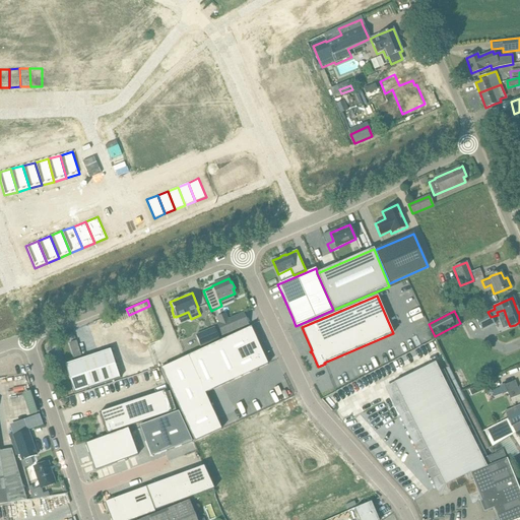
[(484,314),(475,318),(478,323),(481,330),(495,324),(491,317),(488,312),(484,313),(484,314)]
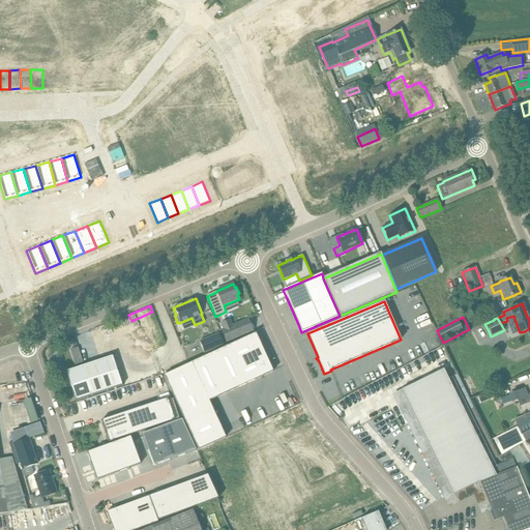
[(230,320),(221,324),(224,329),(222,330),(226,342),(245,334),(244,333),(242,334),(238,324),(240,323),(238,323),(232,326),(230,320)]
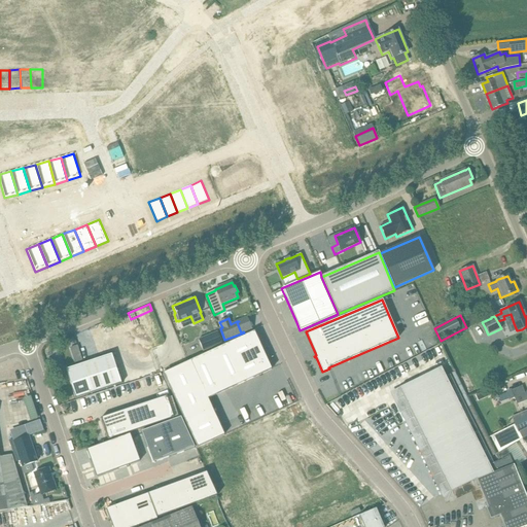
[(174,330),(182,349),(192,345),(185,325),(174,330)]
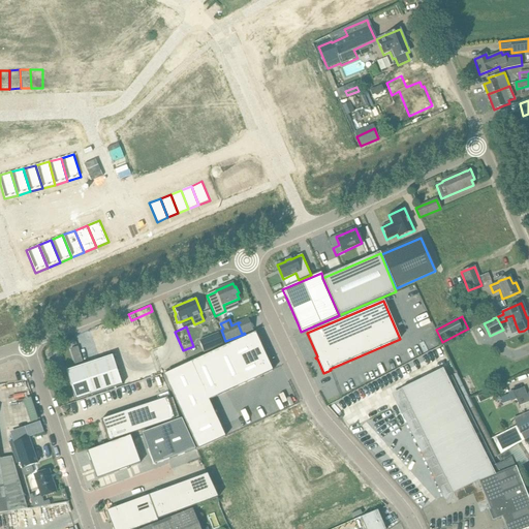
[(255,333),(163,375),(197,449),(225,437),(209,401),(273,371),(255,333)]
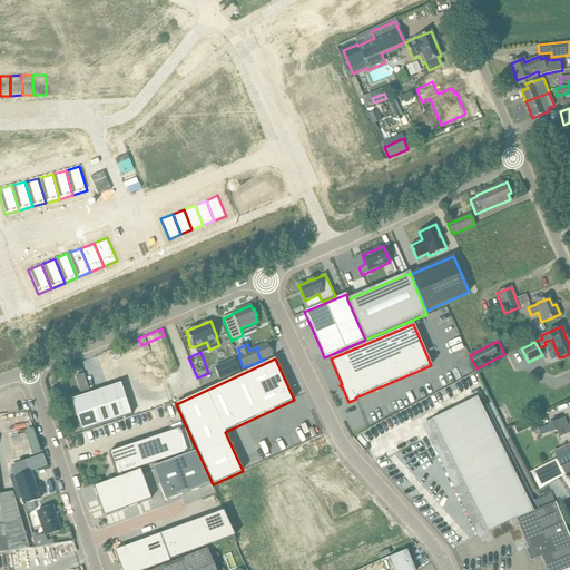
[(235,359),(213,369),(218,381),(241,372),(235,359)]
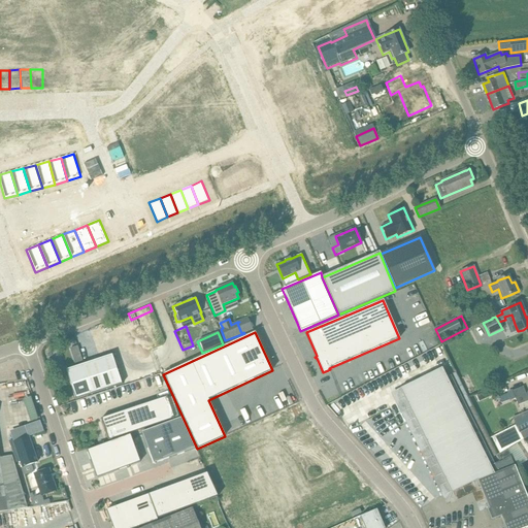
[(79,354),(71,357),(74,364),(83,361),(79,354)]
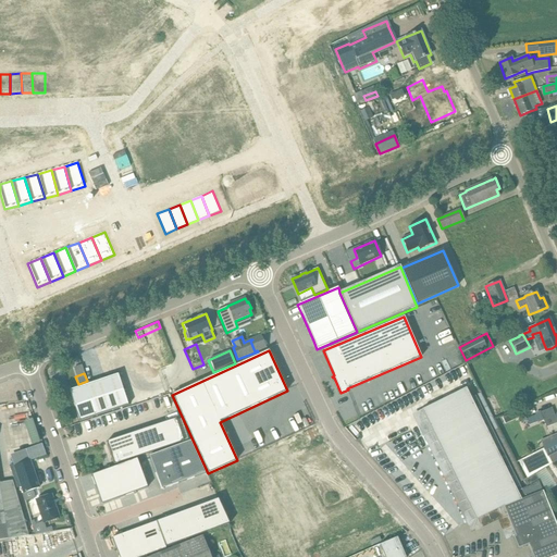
[(118,374),(70,391),(79,422),(128,406),(118,374)]
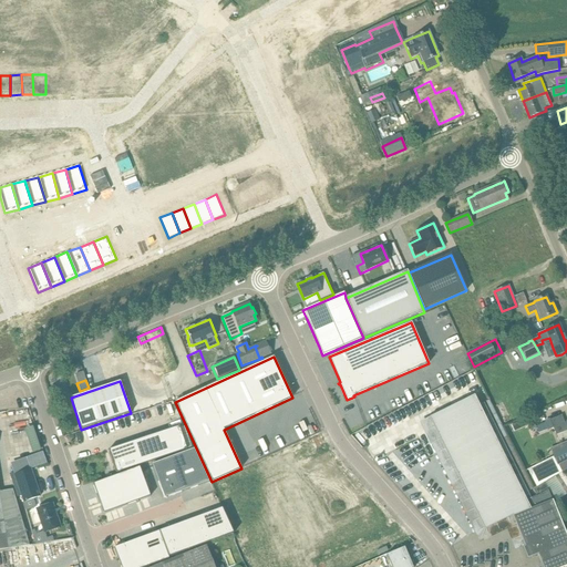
[(474,395),(429,418),(484,529),(513,516),(525,546),(525,547),(523,547),(527,559),(538,555),(540,563),(542,566),(564,566),(566,566),(566,536),(548,490),(537,496),(532,498),(526,501),(474,395)]
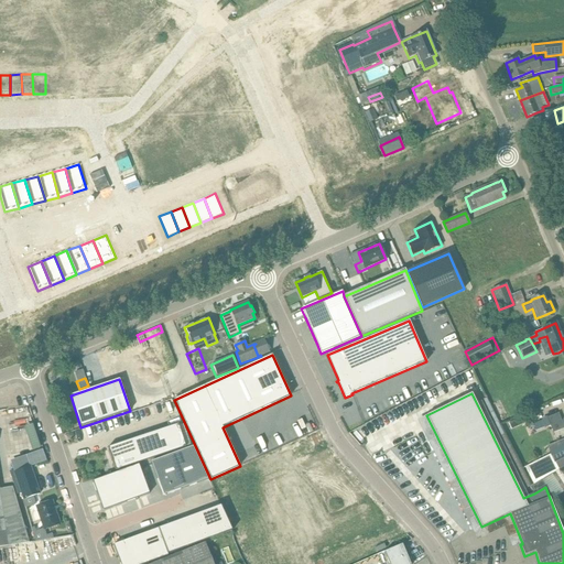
[(559,413),(546,418),(550,425),(562,421),(559,413)]
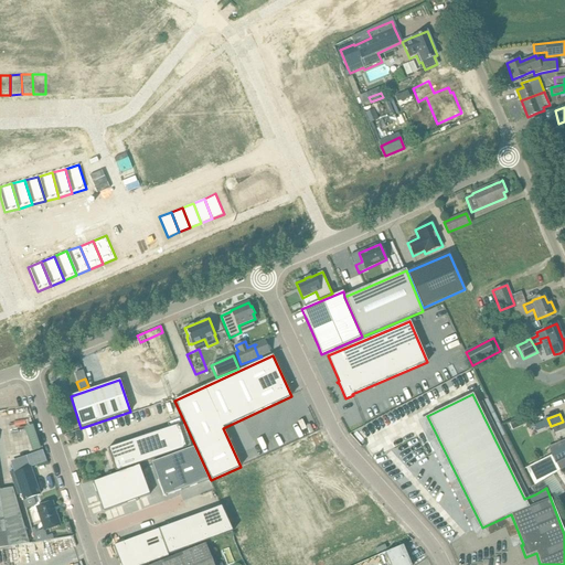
[(178,425),(108,448),(116,472),(185,448),(178,425)]
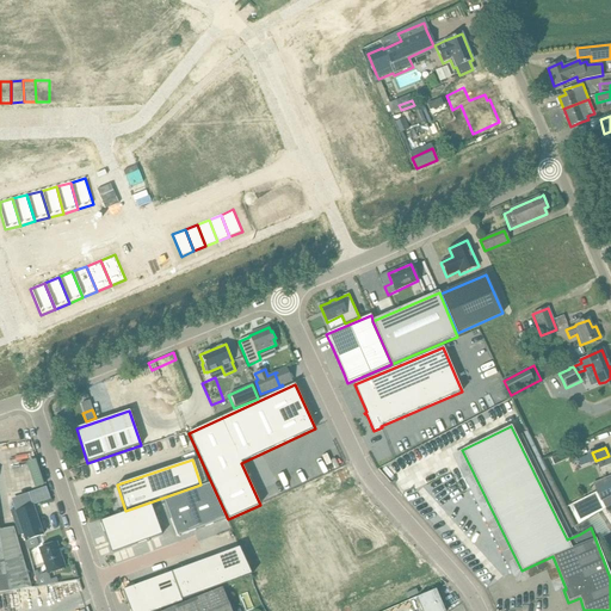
[(610,482),(596,491),(600,501),(610,495),(610,482)]
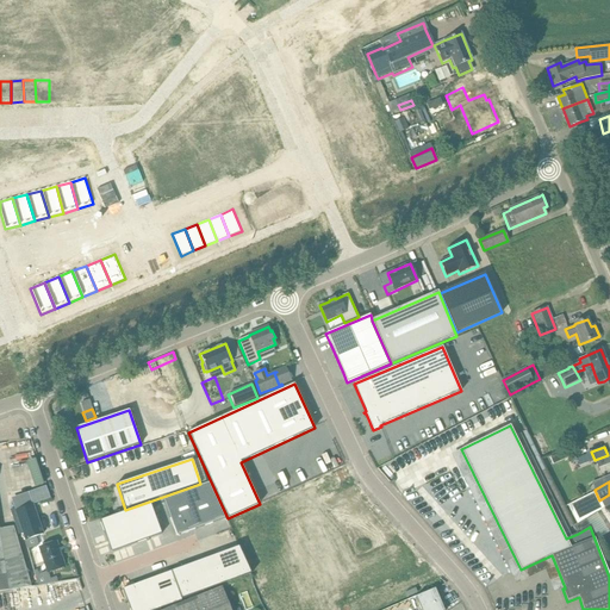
[(209,483),(163,499),(176,536),(225,518),(209,483)]
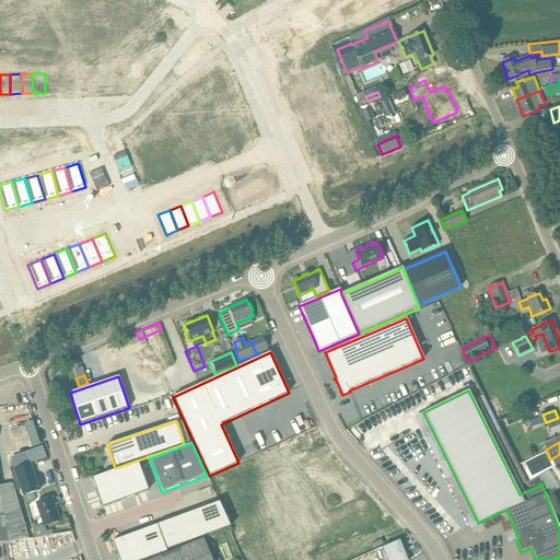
[(138,462),(92,478),(102,508),(149,490),(138,462)]
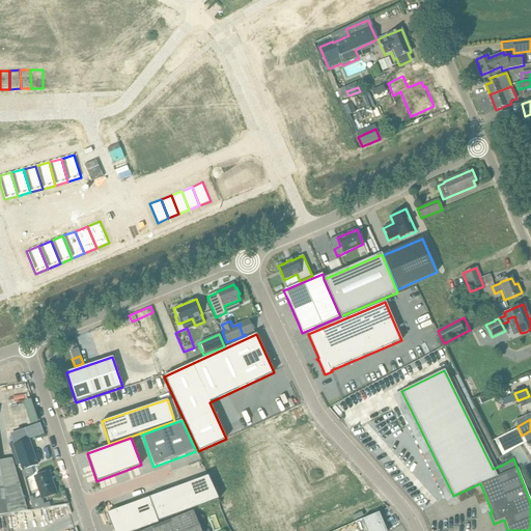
[(28,440),(12,445),(22,471),(31,468),(37,466),(28,440)]
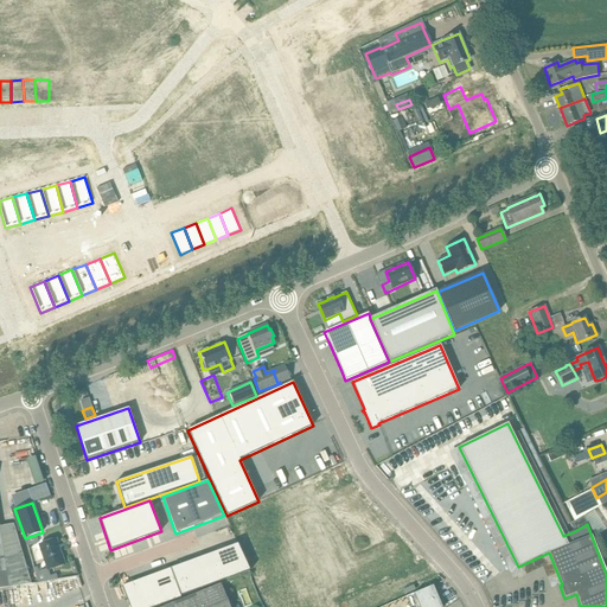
[(595,511),(585,517),(588,523),(587,524),(595,537),(606,530),(595,511)]
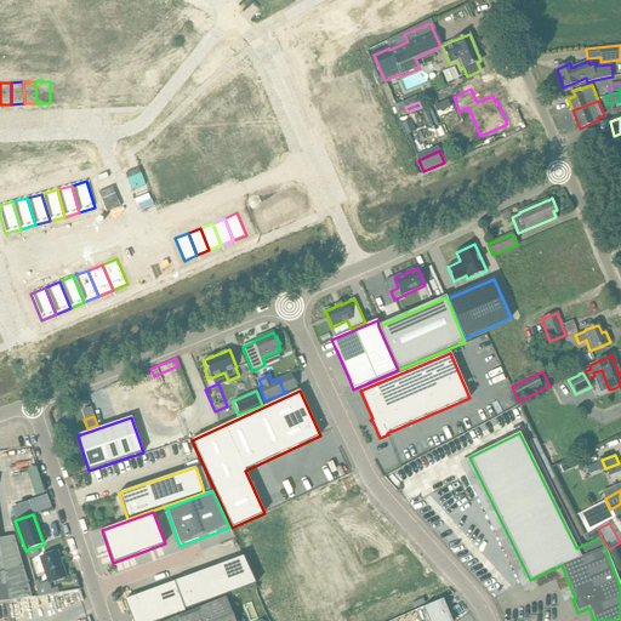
[(0,602),(12,600),(15,600),(32,598),(13,536),(0,537),(0,602)]
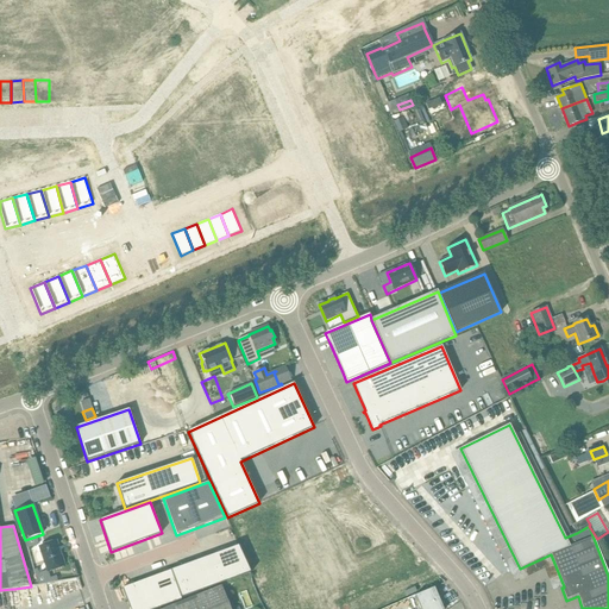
[(36,537),(25,540),(29,550),(38,546),(36,537)]
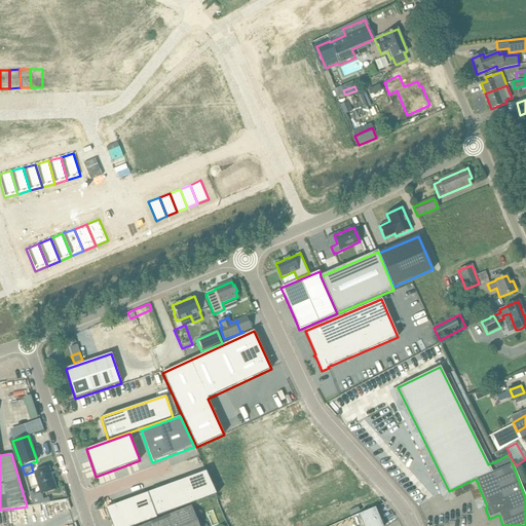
[(47,467),(34,473),(41,494),(49,491),(55,489),(52,479),(51,479),(49,472),(47,467)]
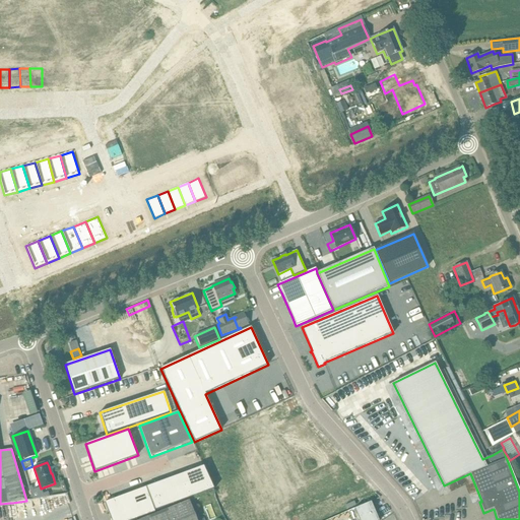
[(203,466),(145,486),(154,511),(214,490),(203,466)]
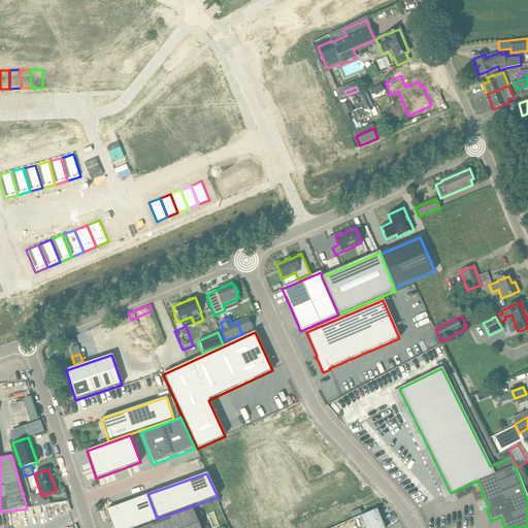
[(147,494),(127,502),(136,527),(158,521),(157,519),(147,494)]
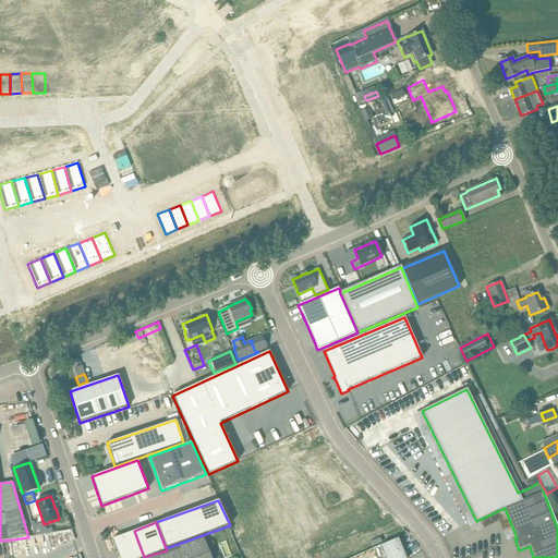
[(36,526),(33,528),(35,535),(51,533),(50,529),(46,530),(44,524),(36,526)]
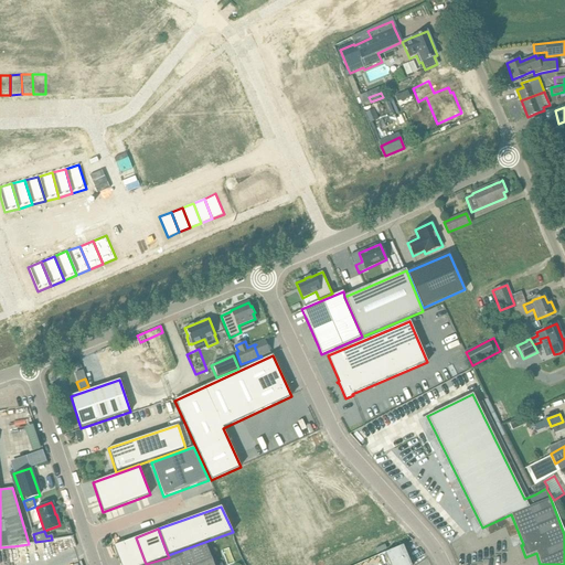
[(136,537),(114,545),(120,564),(146,564),(136,537)]
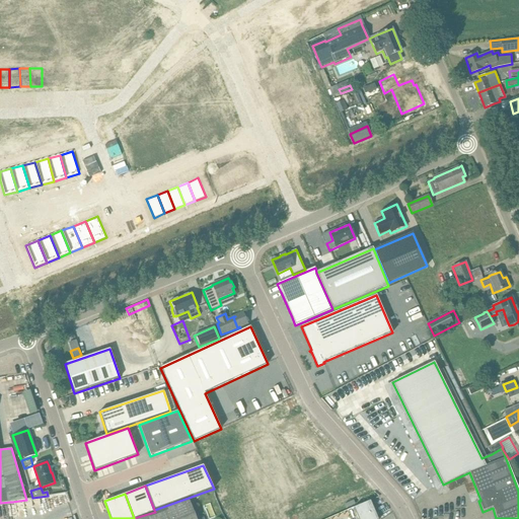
[(196,518),(189,500),(140,518),(196,518)]
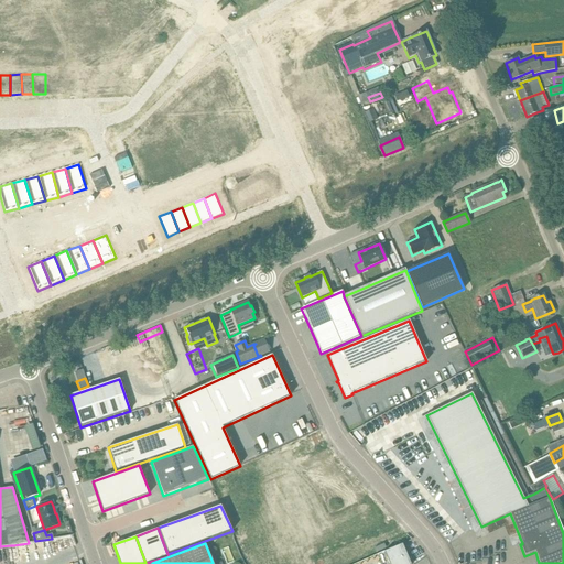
[(402,544),(384,552),(389,563),(410,563),(402,545),(402,544)]
